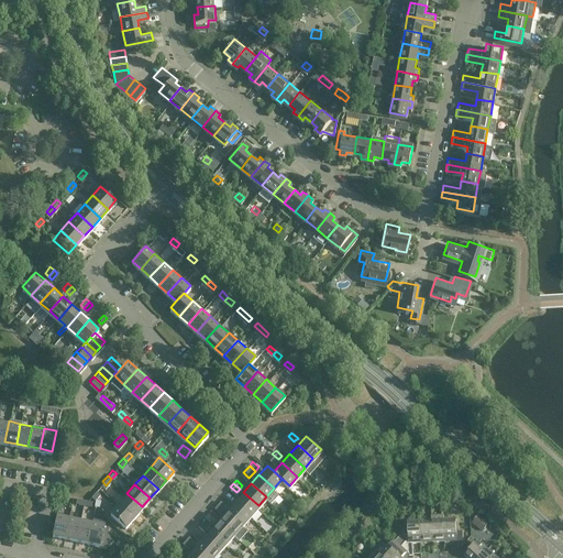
[(97,488),(91,493),(95,498),(100,491),(97,488)]
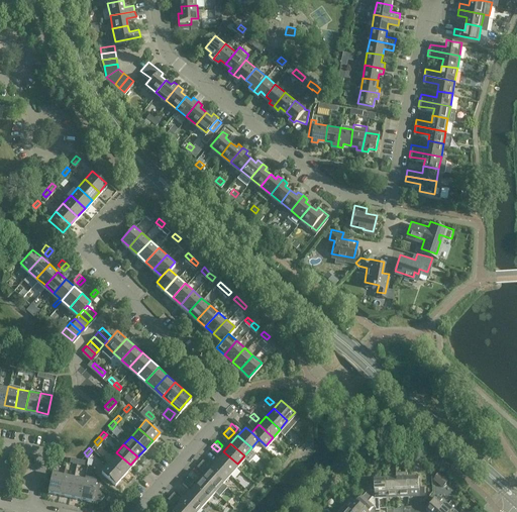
[(237,464),(223,451),(216,459),(229,472),(237,464)]
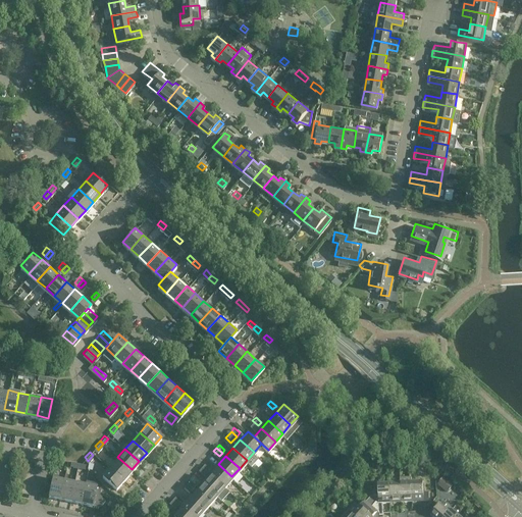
[(117,457),(110,465),(124,477),(132,469),(117,457)]
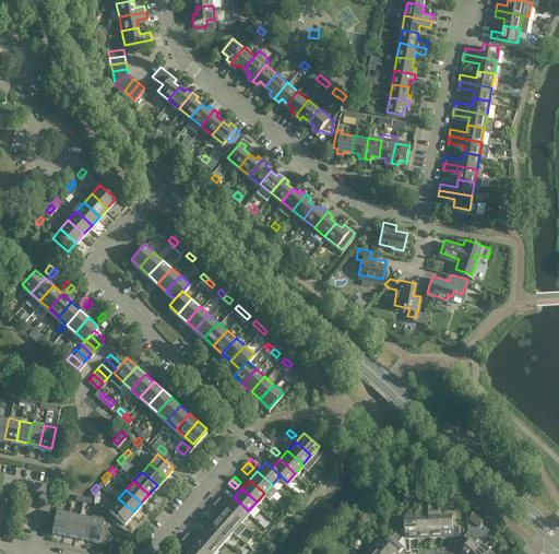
[(222,503),(225,499),(219,494),(216,497),(222,503)]
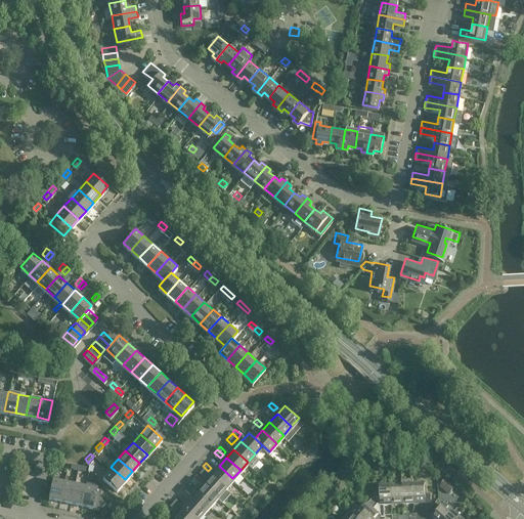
[(208,471),(203,466),(200,469),(205,474),(208,471)]
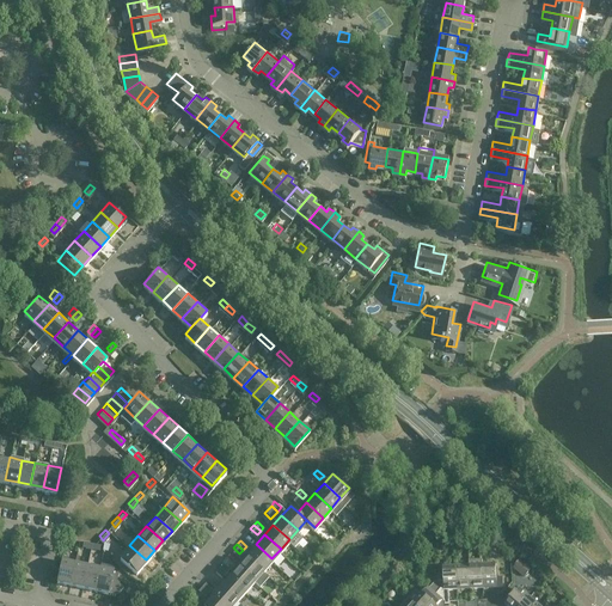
[(271,558),(256,544),(246,554),(263,568),(271,558)]
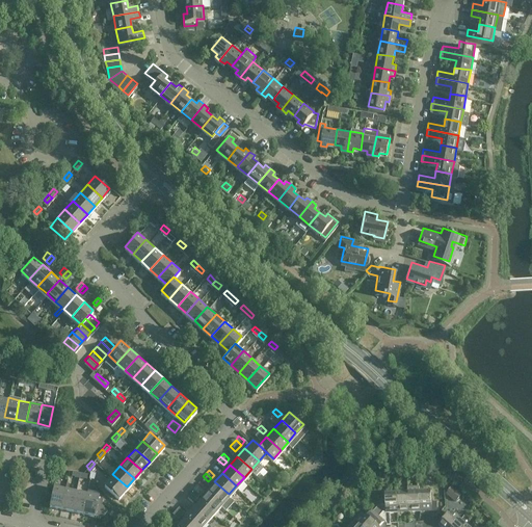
[(118,496),(127,486),(112,474),(104,482),(118,496)]
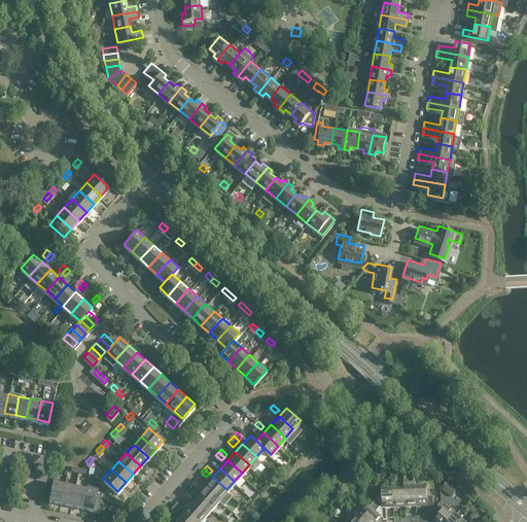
[(226,489),(212,477),(205,485),(219,497),(226,489)]
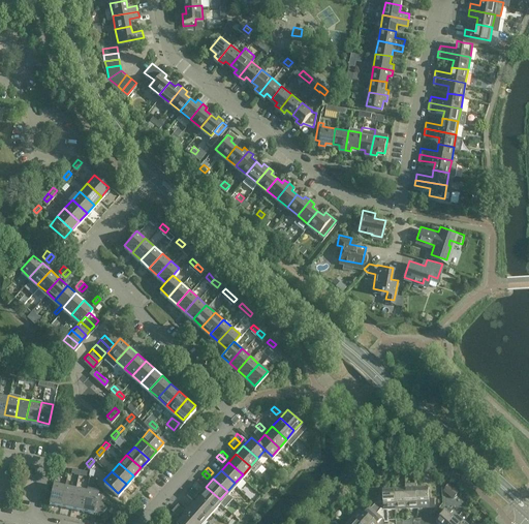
[(405,480),(405,486),(406,504),(417,503),(416,485),(416,480),(405,480)]
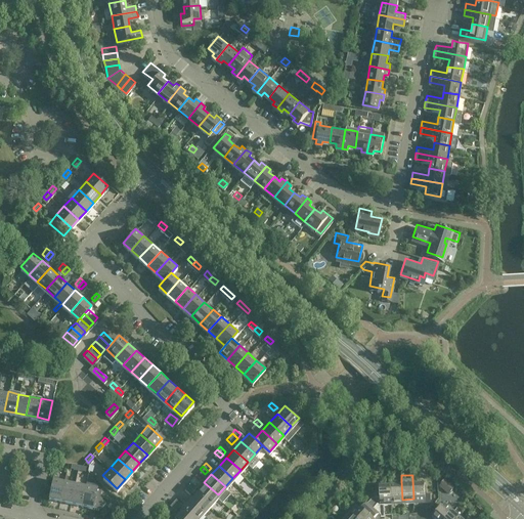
[(445,487),(451,480),(445,475),(439,481),(445,487)]
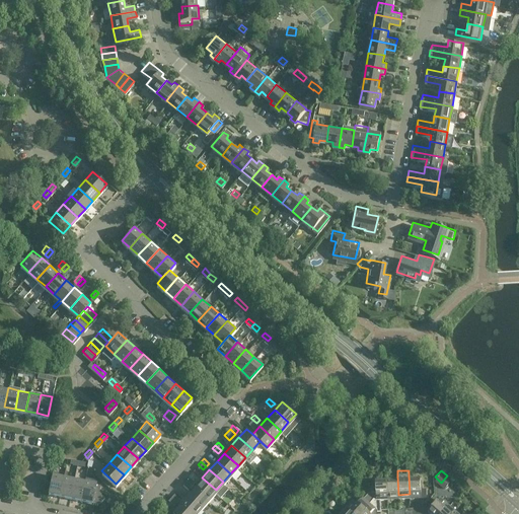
[(63,474),(52,472),(48,491),(59,493),(63,474)]
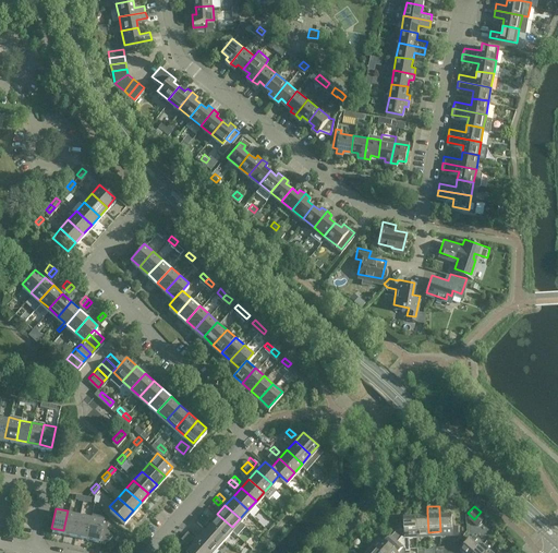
[(80,513),(68,511),(63,530),(75,532),(80,513)]
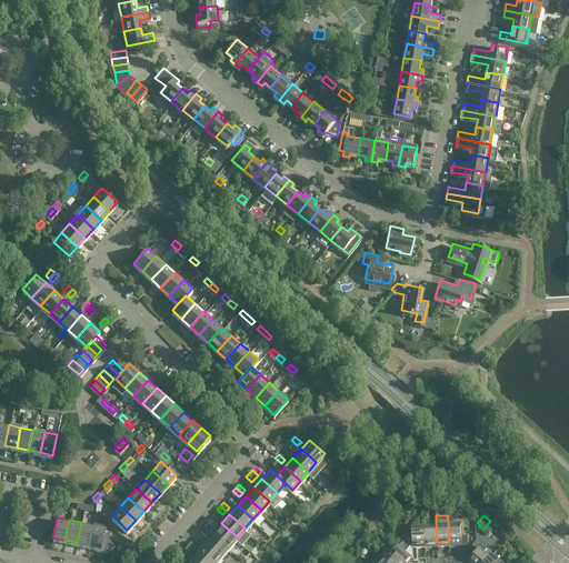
[(93,520),(92,524),(88,544),(100,548),(108,550),(115,542),(108,536),(109,528),(105,528),(106,522),(93,520)]
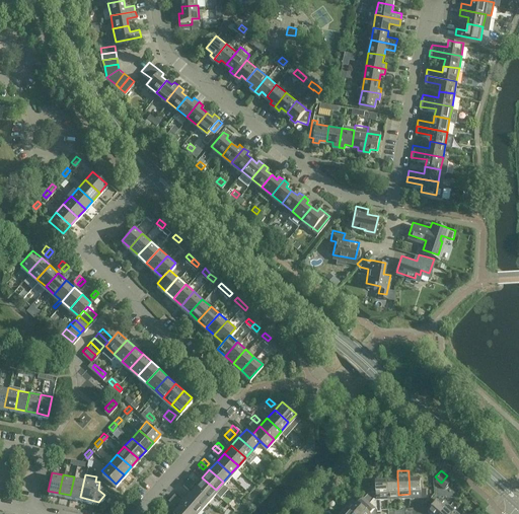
[(192,483),(195,480),(189,474),(186,478),(192,483)]
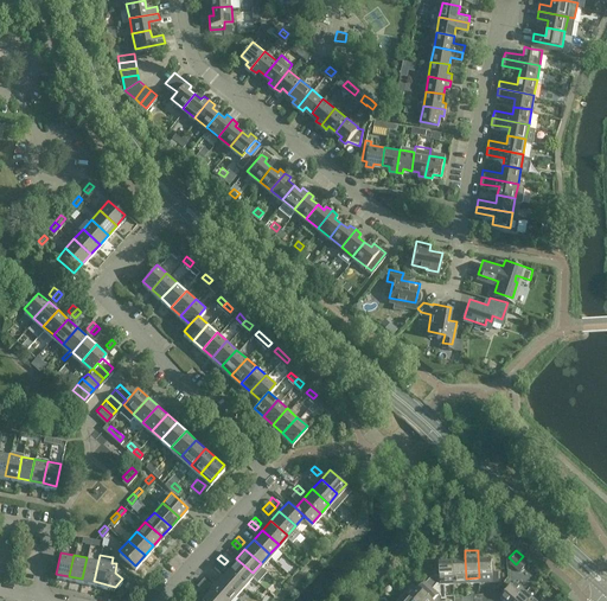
[(491,556),(478,556),(479,577),(498,577),(498,567),(492,568),(491,556)]
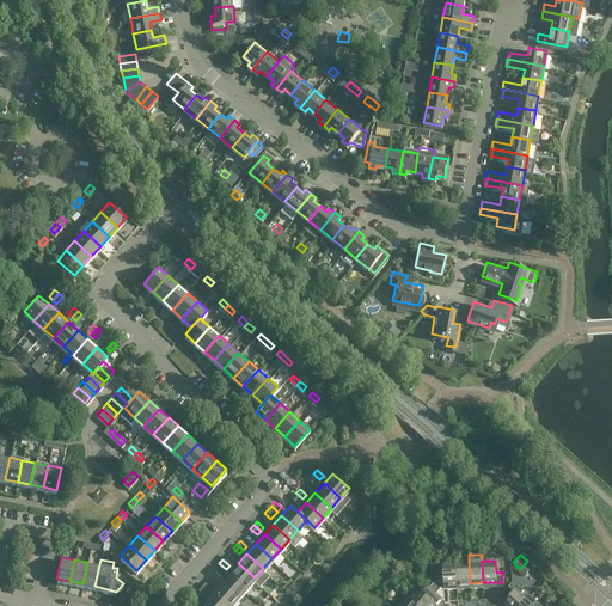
[(524,573),(531,564),(527,561),(520,569),(524,573)]
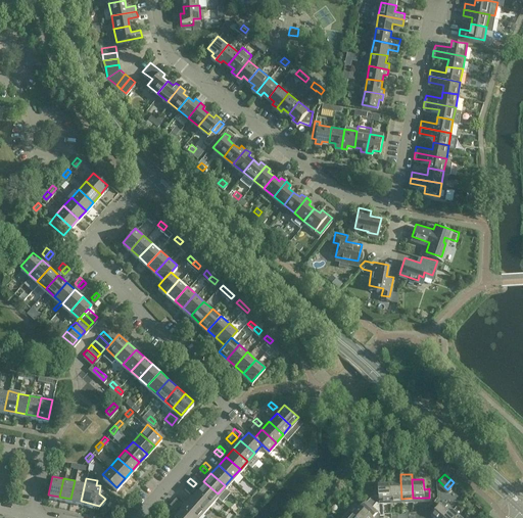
[(85,482),(75,480),(70,499),(81,501),(85,482)]
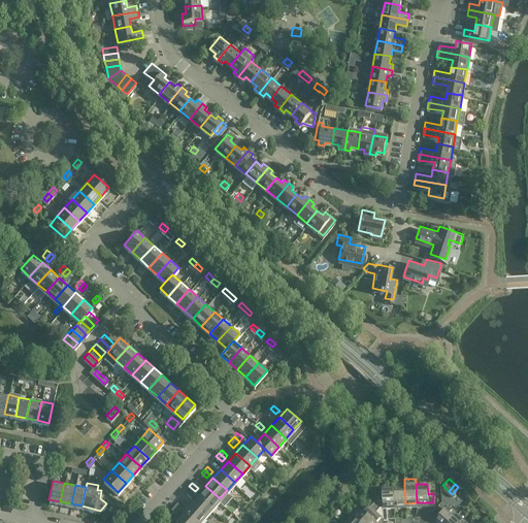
[(383,504),(384,515),(384,517),(384,522),(388,522),(387,504),(394,504),(393,485),(382,486),(383,504)]
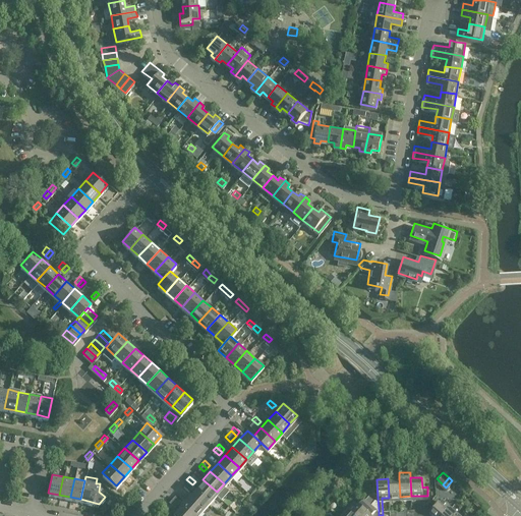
[(399,478),(388,478),(389,498),(400,497),(399,478)]
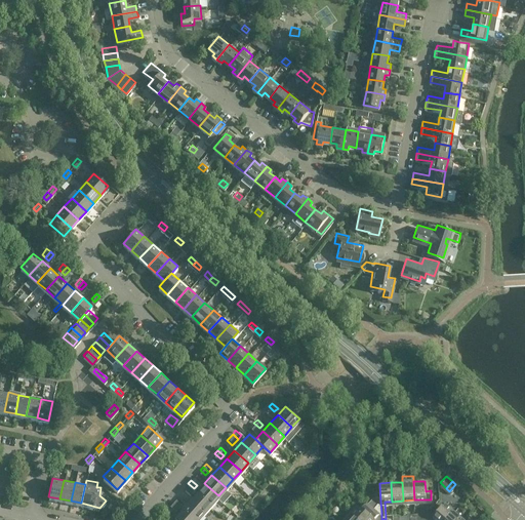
[(194,488),(188,483),(185,486),(191,491),(194,488)]
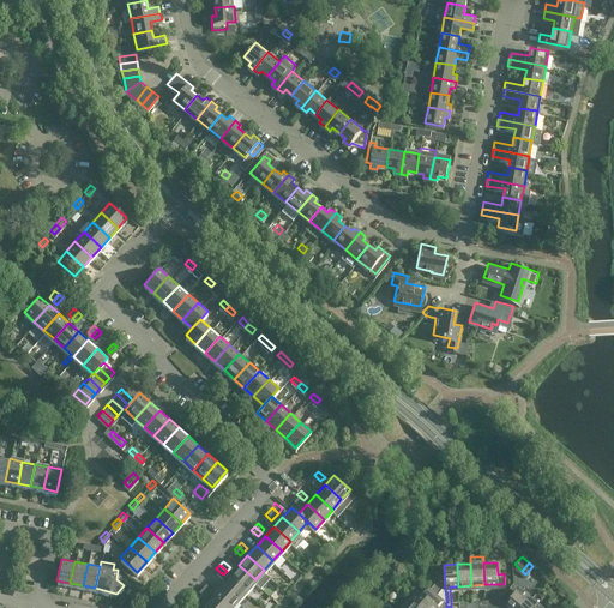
[(256,579),(239,565),(230,575),(247,589),(256,579)]
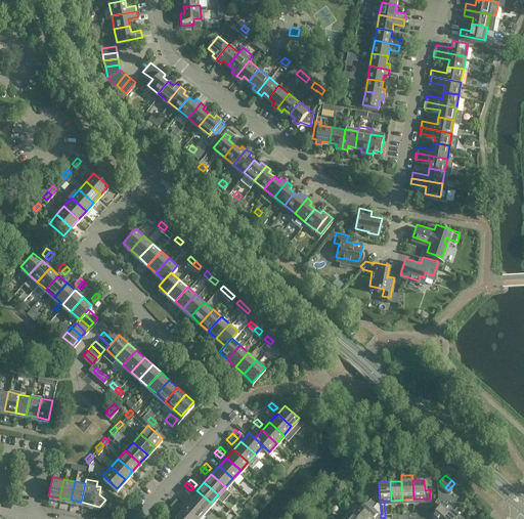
[(211,503),(197,490),(189,499),(204,512),(211,503)]
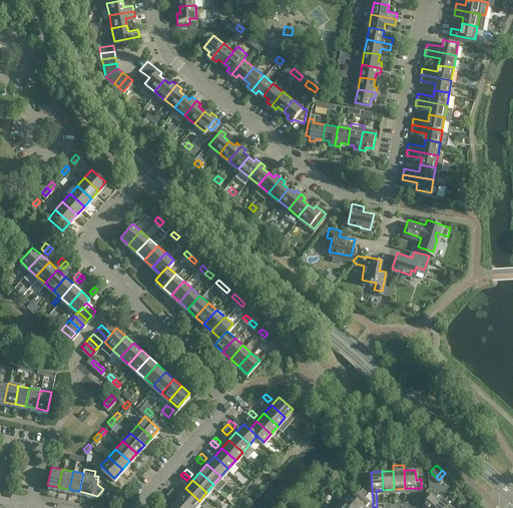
[(174,493),(177,490),(172,485),(169,488),(174,493)]
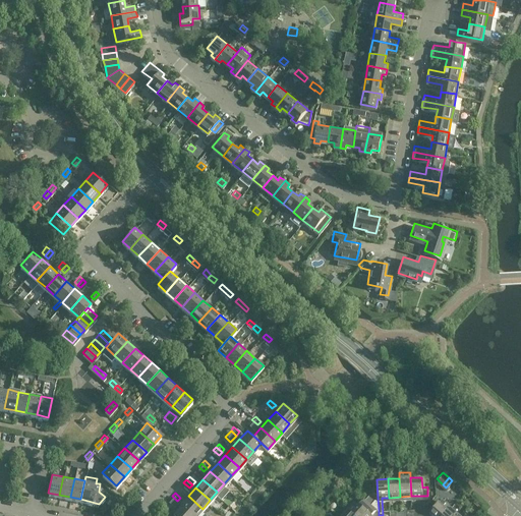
[(369,493),(365,497),(371,502),(374,497),(369,493)]
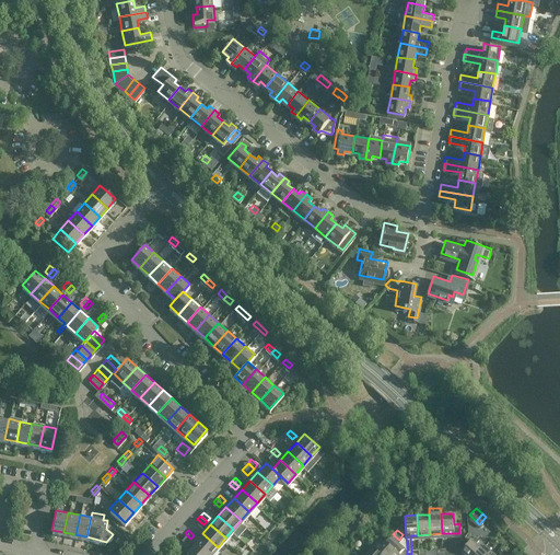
[(209,554),(218,547),(202,533),(195,542),(208,554),(209,554)]
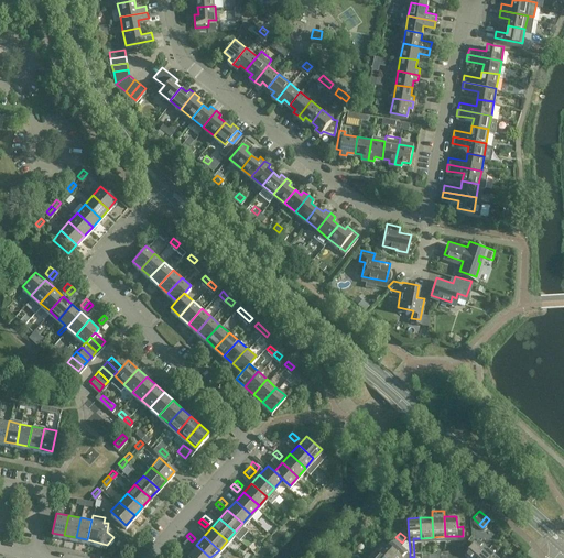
[(383,538),(376,547),(387,557),(401,557),(403,556),(403,553),(410,551),(410,549),(401,543),(402,543),(396,537),(394,536),(389,543),(383,538)]
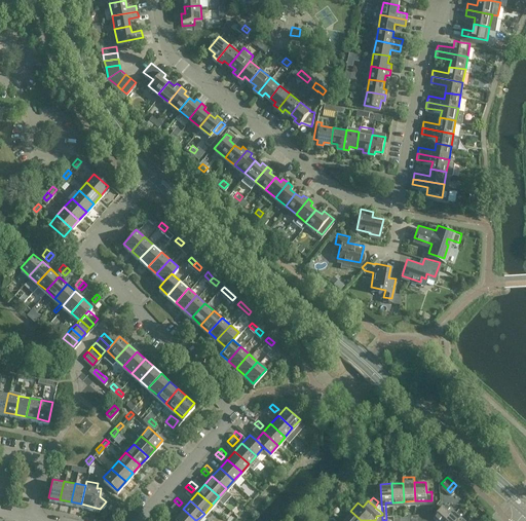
[(434,516),(439,520),(445,520),(455,510),(446,503),(434,516)]
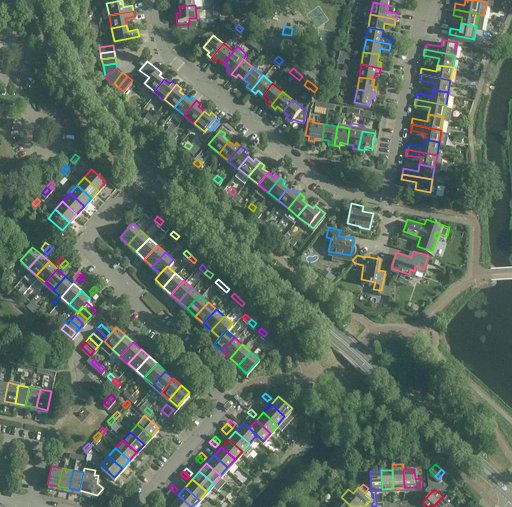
[(190,506),(178,495),(170,503),(174,506),(190,506)]
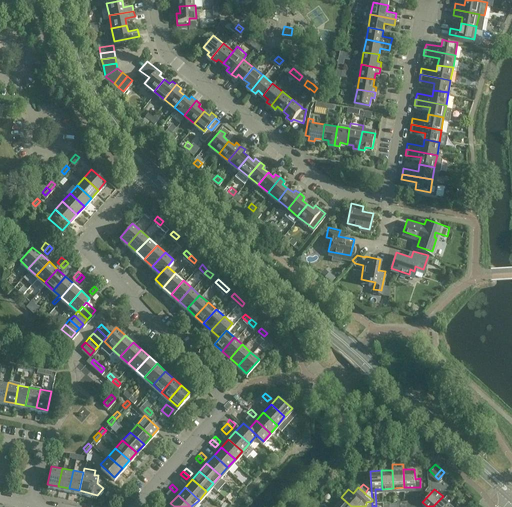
[(443,496),(433,506),(447,506),(451,503),(443,496)]
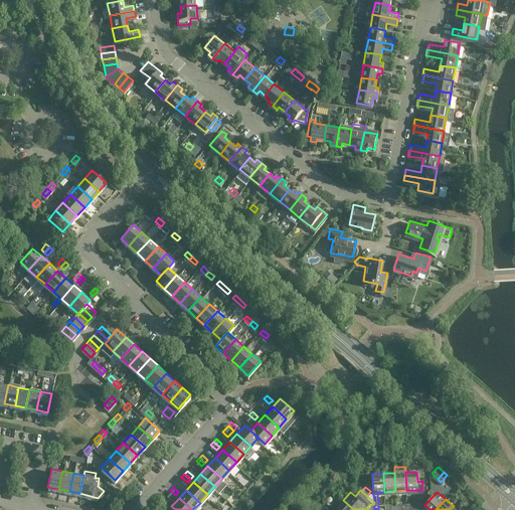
[(353,509),(343,500),(336,508),(337,509),(353,509)]
